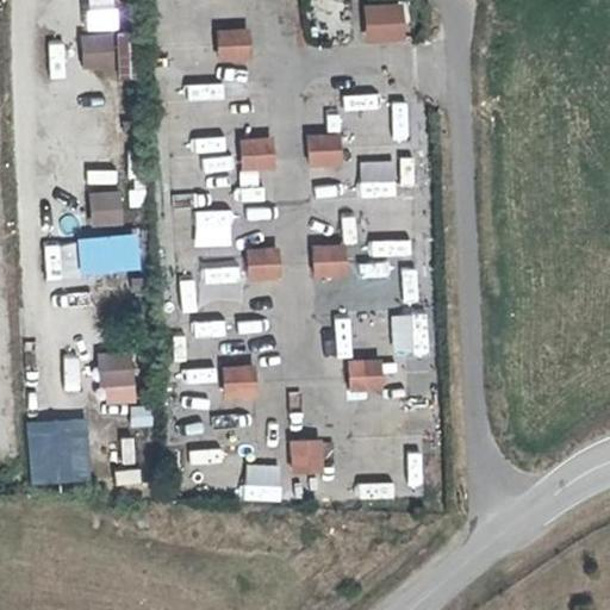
[(398,19),(368,22),(369,36),(399,35),(398,19)]
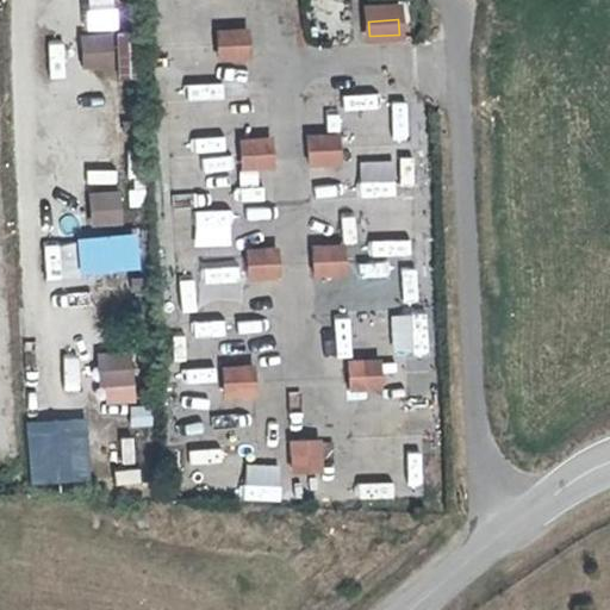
[(232,29),(218,30),(219,60),(235,58),(232,29)]
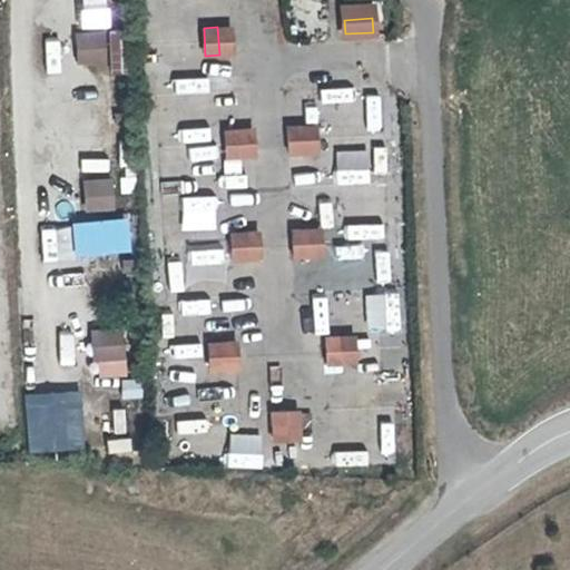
[(232,27),(217,27),(219,55),(233,55),(232,27)]
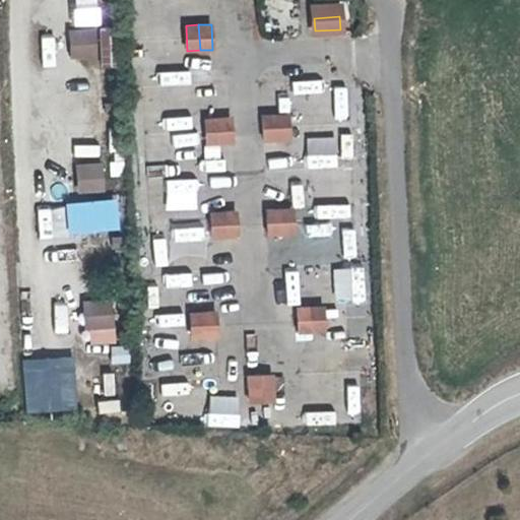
[(94,25),(70,27),(71,59),(96,58),(94,25)]
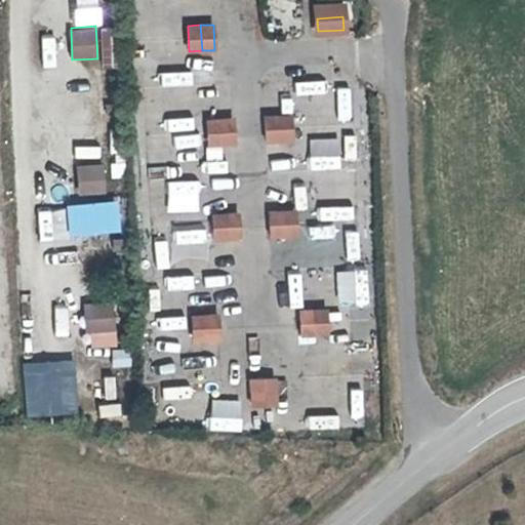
[(99,28),(98,61),(108,62),(109,29),(99,28)]
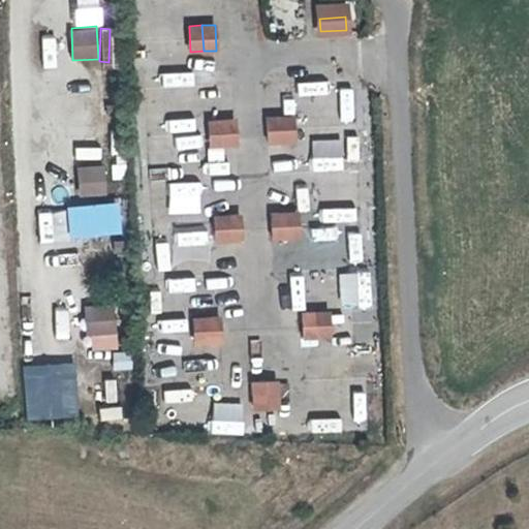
[(148,67),(181,65),(180,52),(148,54),(148,67)]
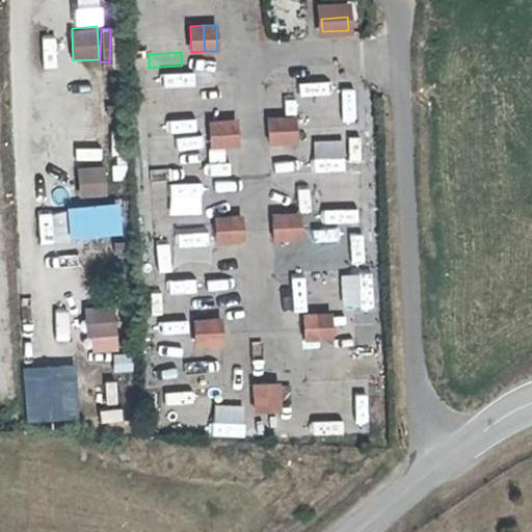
[(193,130),(191,98),(160,100),(161,132),(193,130)]
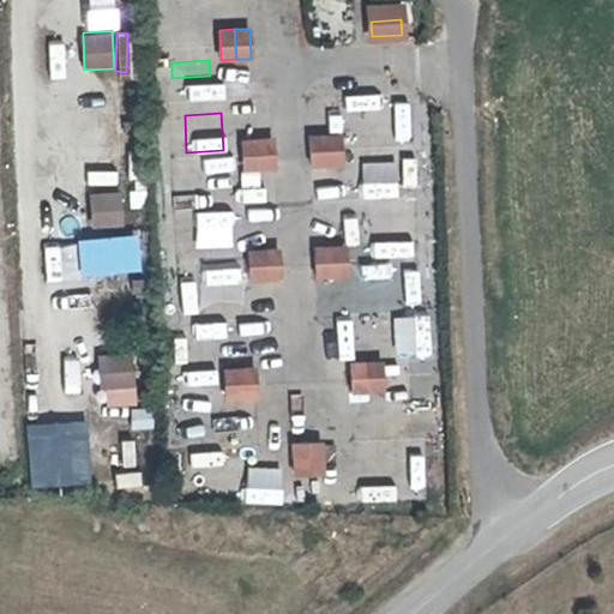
[(339,134),(324,136),(326,164),(342,164),(339,134)]
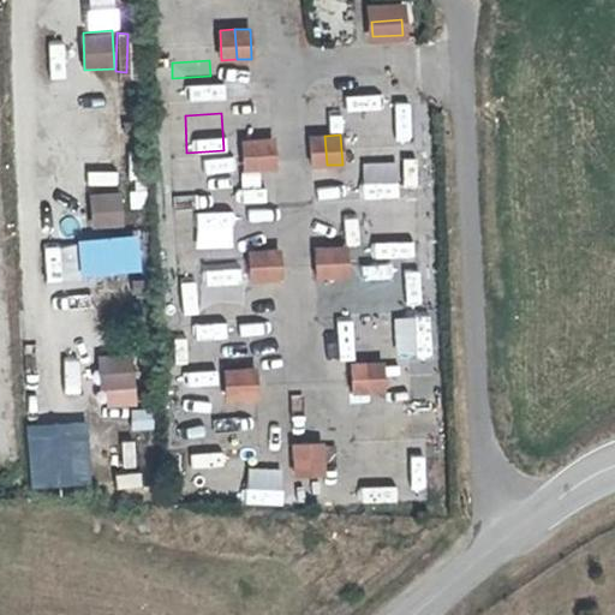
[(324,136),(310,136),(311,166),(327,165),(324,136)]
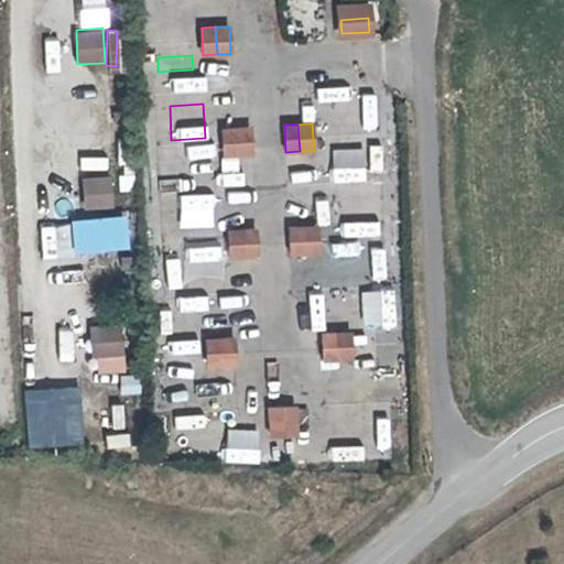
[(251,154),(250,127),(236,128),(238,155),(251,154)]
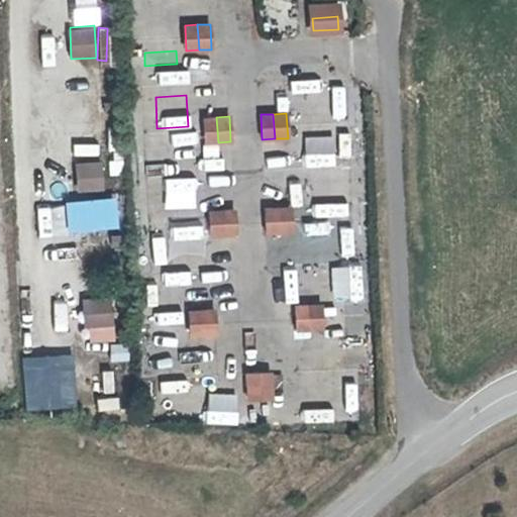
[(216,117),(204,117),(206,142),(218,142),(216,117)]
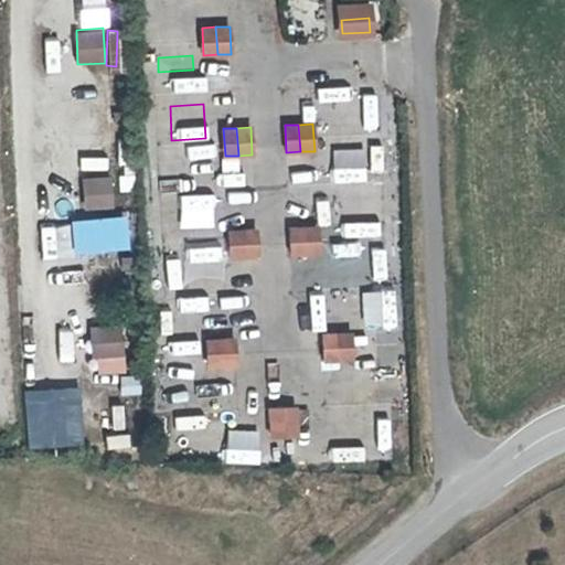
[(110,176),(83,177),(85,211),(112,210),(110,176)]
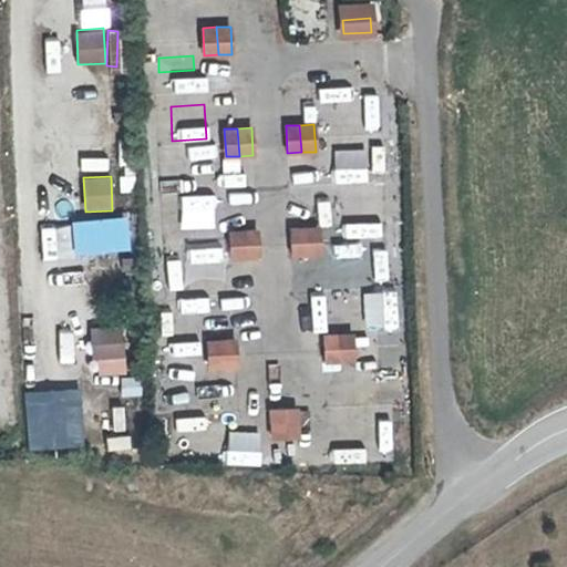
[(164,215),(166,244),(198,241),(196,213),(164,215)]
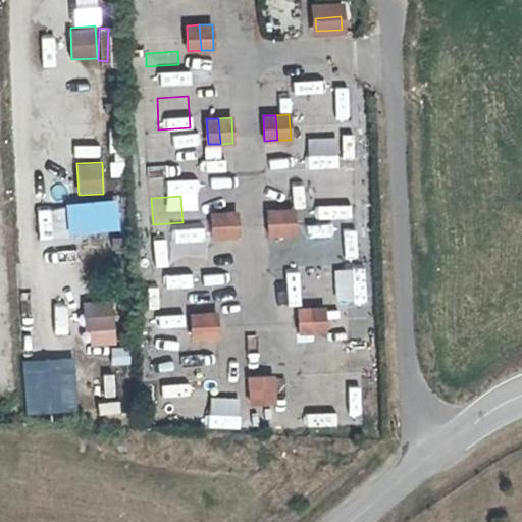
[(65,203),(67,233),(119,230),(117,199),(65,203)]
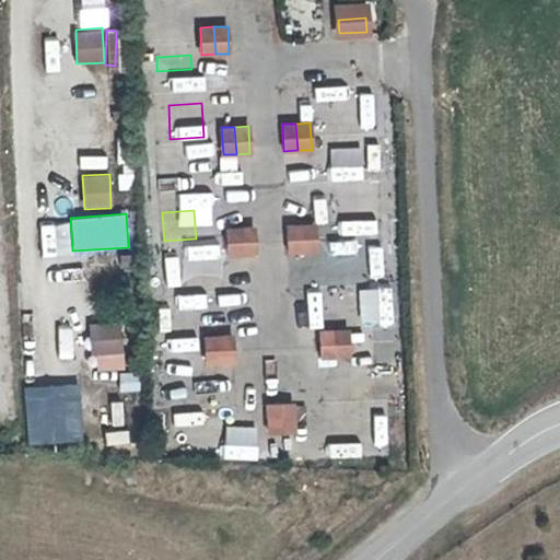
[(300,224),(287,224),(288,253),(301,252),(300,224)]
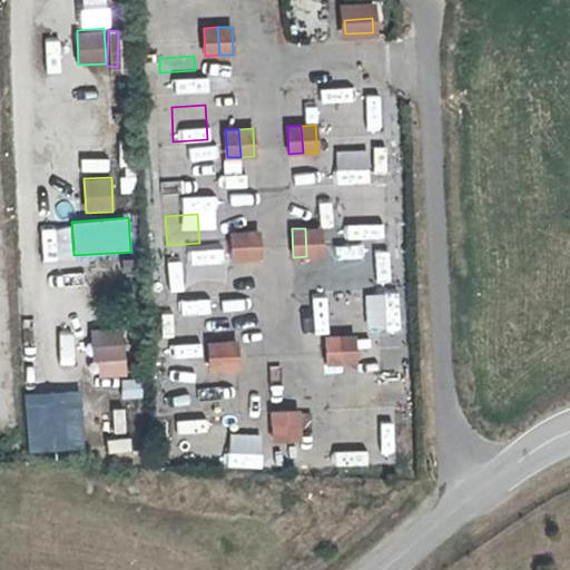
[(320,228),(305,228),(306,256),(321,256),(320,228)]
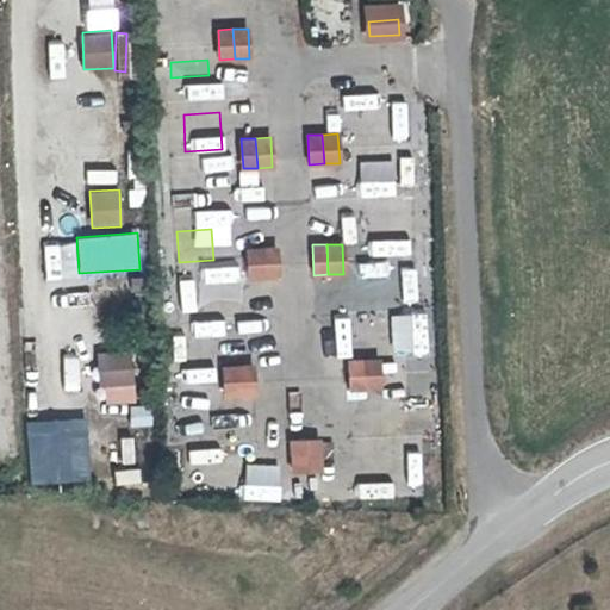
[(275,247),(261,248),(263,278),(278,277),(275,247)]
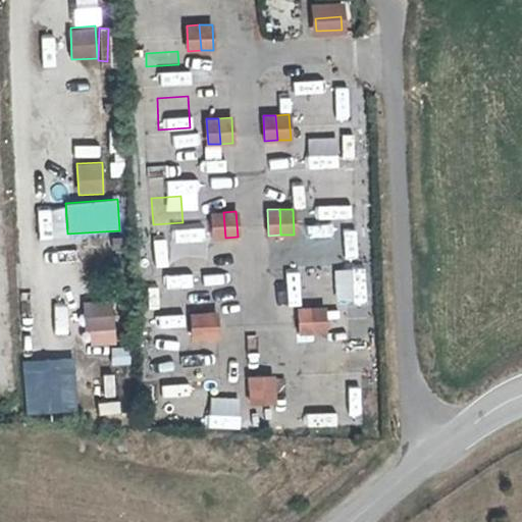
[(223,212),(211,212),(212,238),(225,238),(223,212)]
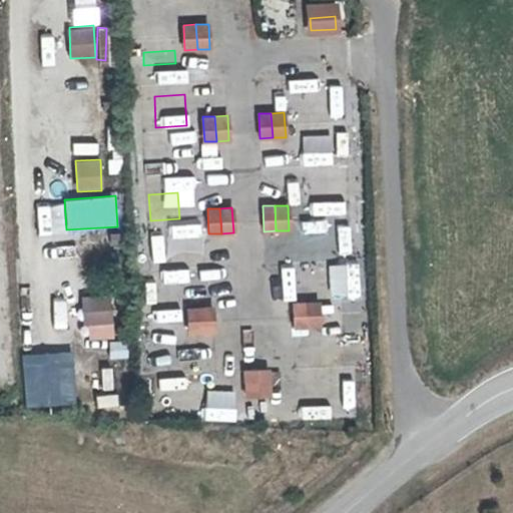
[(182,264),(180,231),(152,233),(154,266),(182,264)]
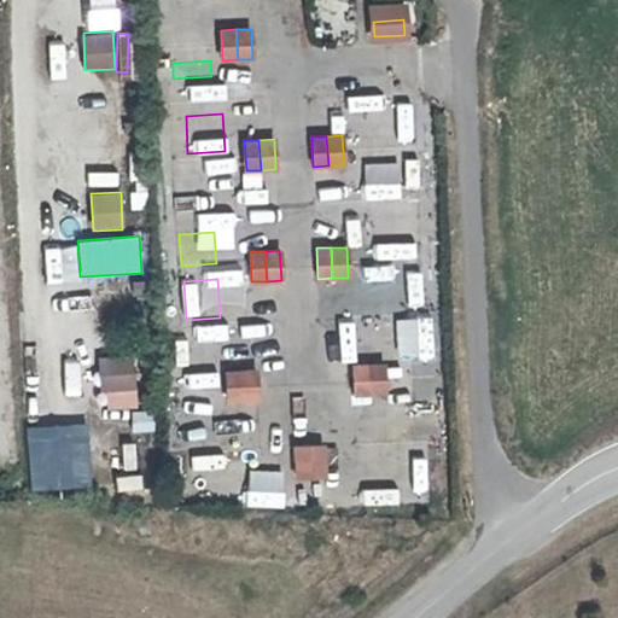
[(181,342),(220,339),(219,326),(180,327),(181,342)]
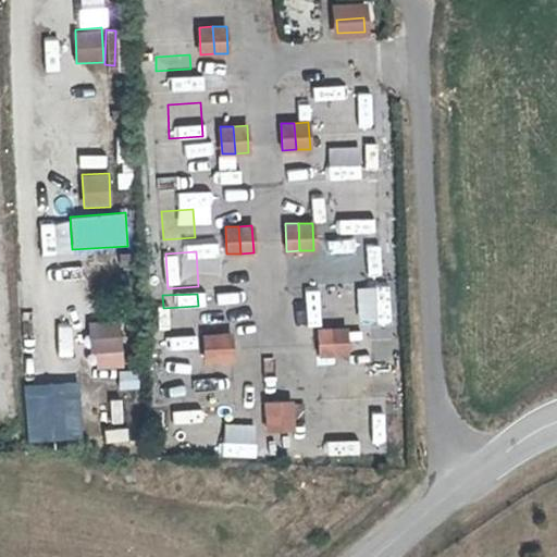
[(385,322),(384,296),(355,296),(355,322),(385,322)]
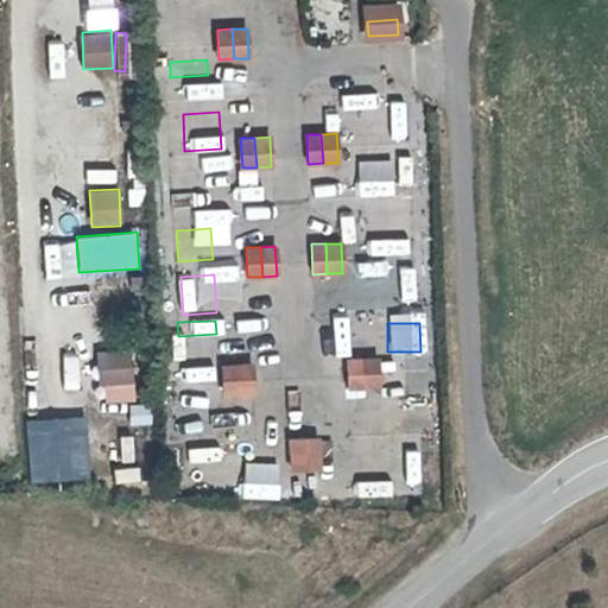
[(361,358),(346,359),(348,388),(362,388),(361,358)]
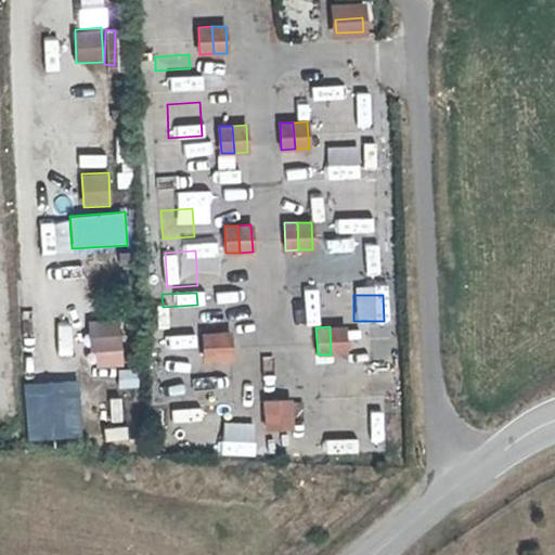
[(343,326),(330,326),(331,355),(344,353),(343,326)]
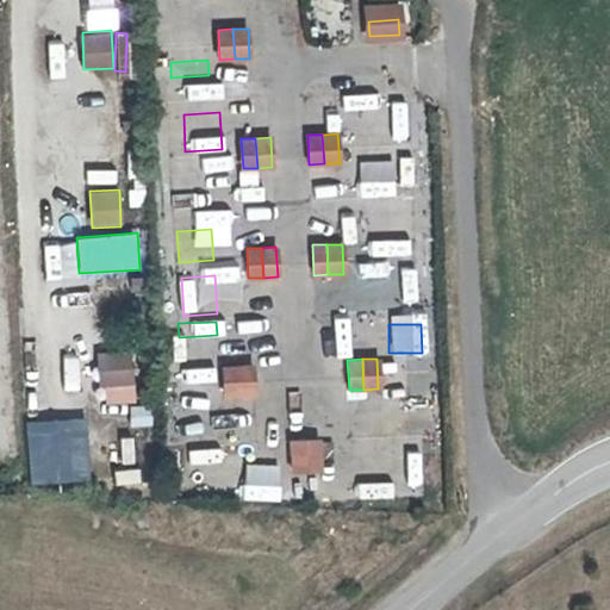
[(134,362),(104,363),(106,402),(135,399),(134,362)]
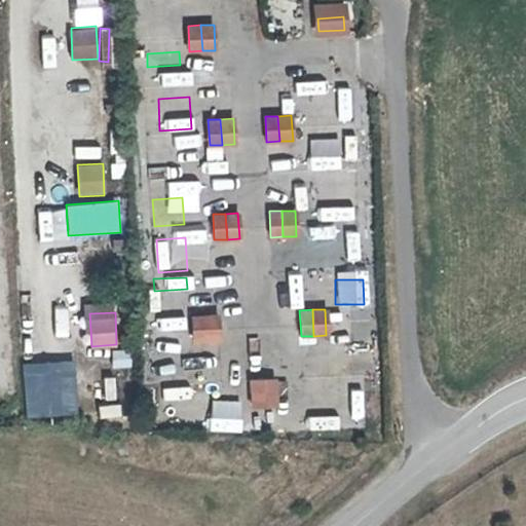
[(217,313),(204,314),(205,340),(218,340),(217,313)]
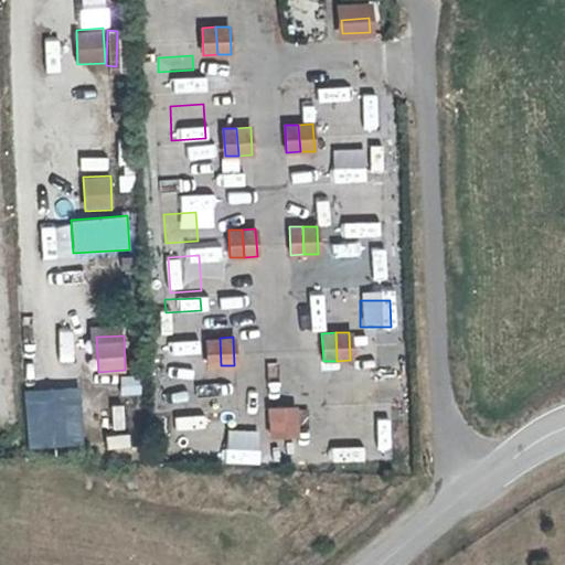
[(220,338),(206,338),(208,366),(221,365),(220,338)]
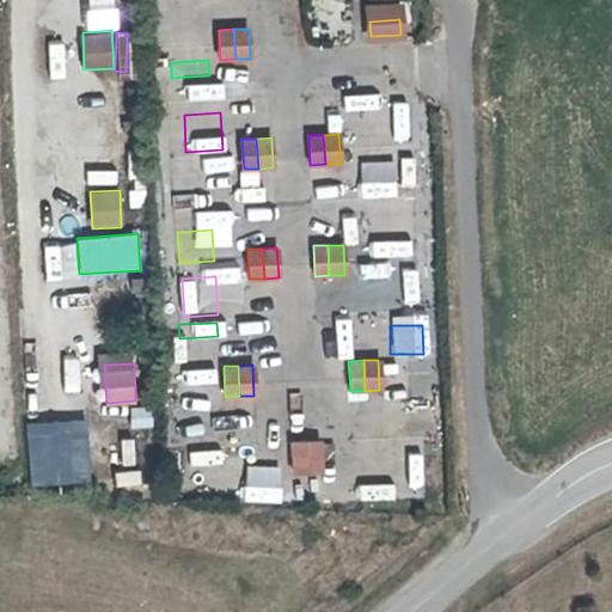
[(148,405),(128,410),(132,429),(152,424),(148,405)]
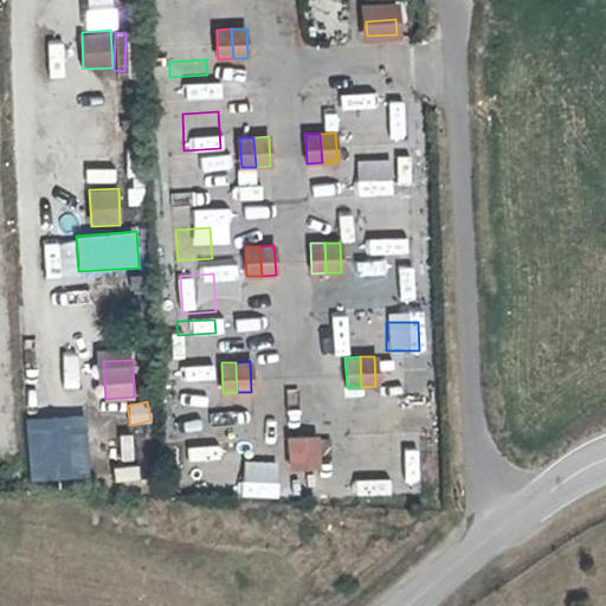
[(26,430),(28,482),(89,478),(85,426),(26,430)]
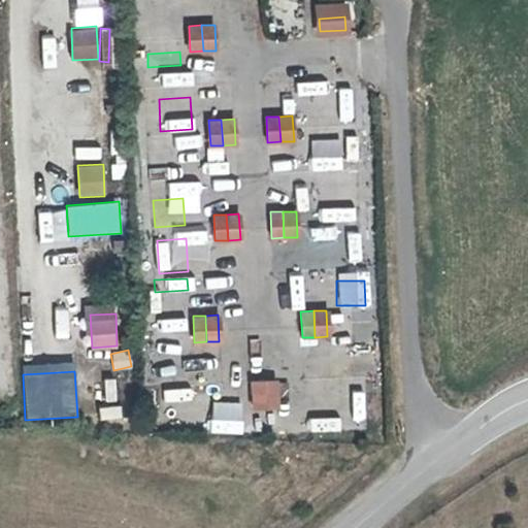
[(275,381),(250,381),(250,394),(276,393),(275,381)]
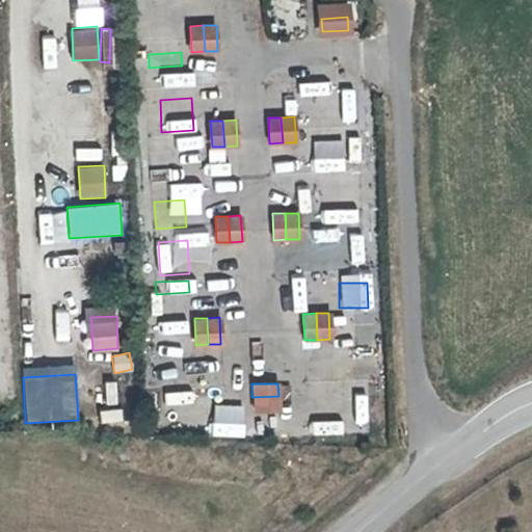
[(278,396),(251,397),(253,409),(278,408),(278,396)]
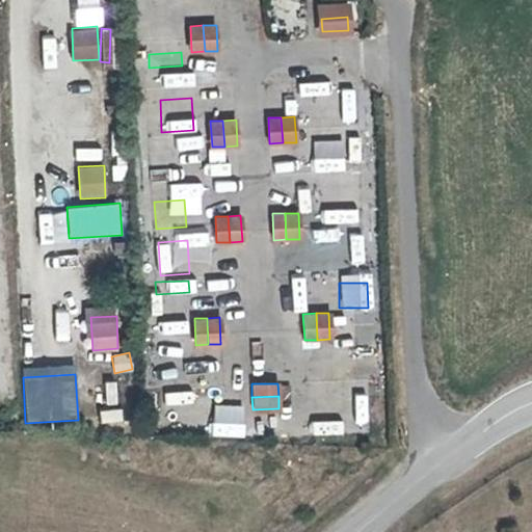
[(330,434),(330,403),(299,403),(300,435),(330,434)]
